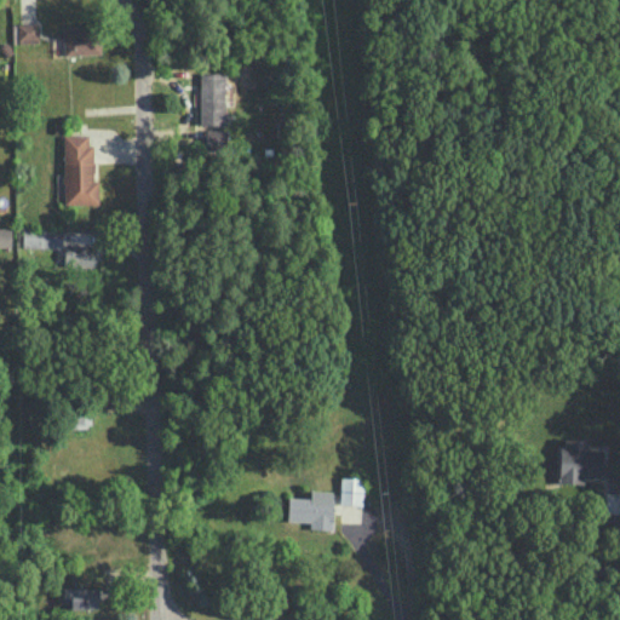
[(39,41),(39,22),(16,23),(16,42),(39,41)]
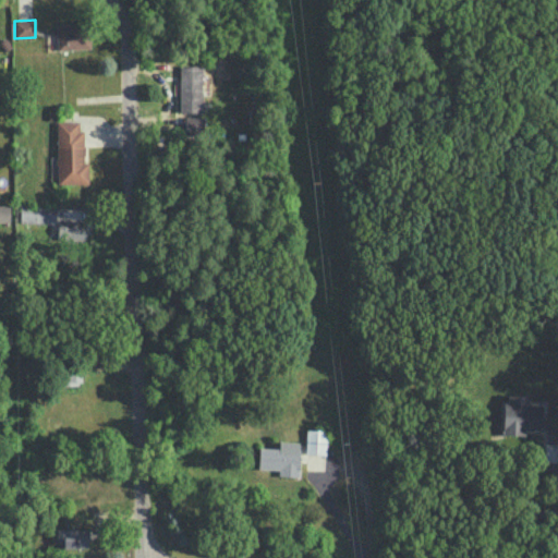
[(91,48),(89,23),(56,25),(57,49),(91,48)]
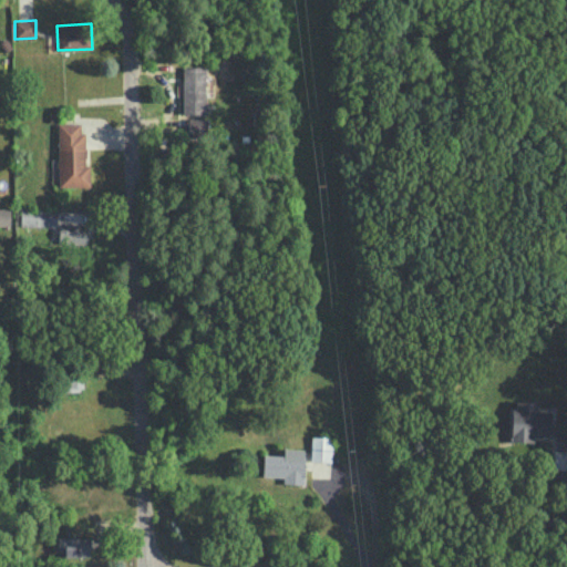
[(204,114),(206,65),(183,65),(182,114),(204,114)]
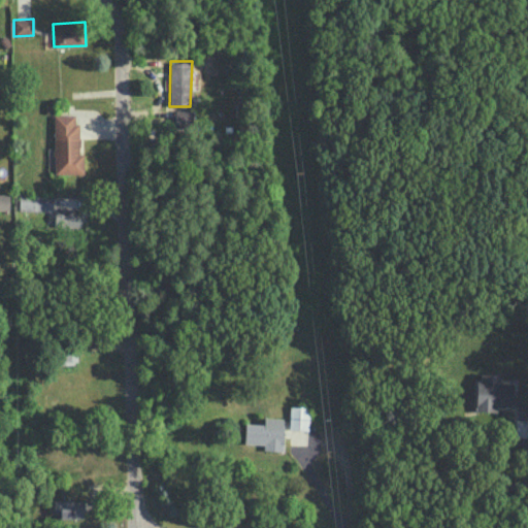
[(193,110),(175,110),(175,126),(192,127),(193,110)]
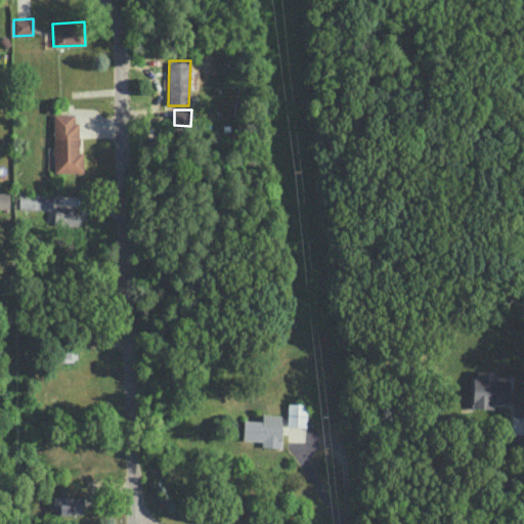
[(74,114),(53,114),(53,172),(82,172),(83,153),(78,153),(78,122),(74,122),(74,114)]
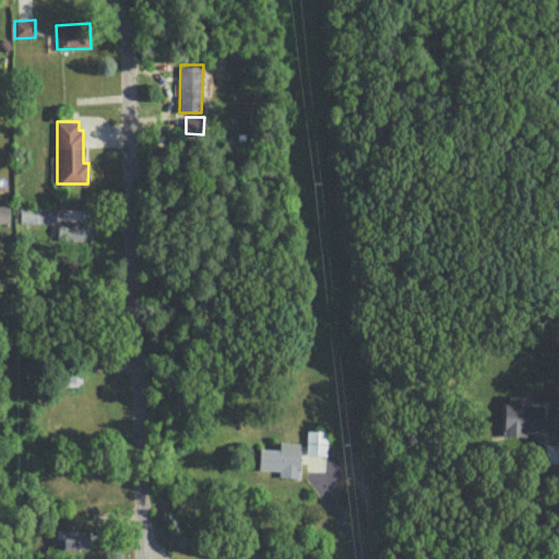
[(20,222),(55,223),(56,206),(21,205),(20,222)]
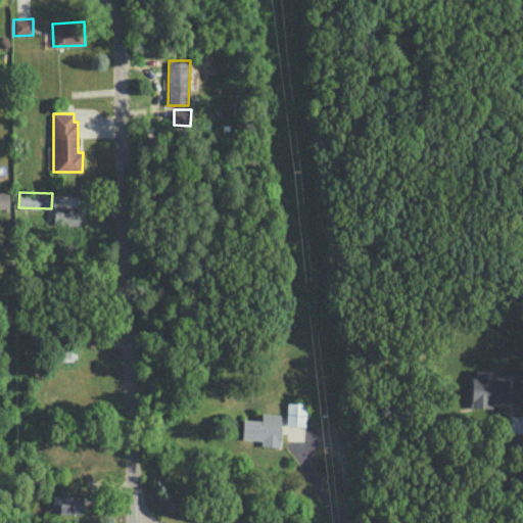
[(80,226),(80,206),(54,205),(54,225),(80,226)]
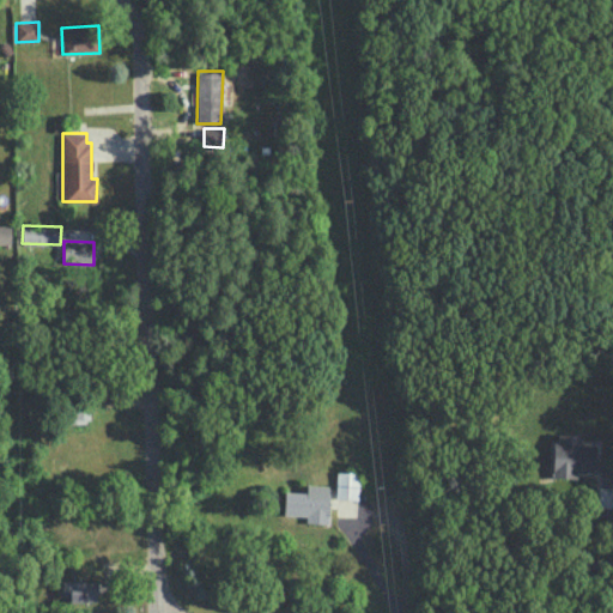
[(553,477),(576,478),(576,471),(594,471),(594,443),(582,443),(582,434),(554,432),(553,477)]
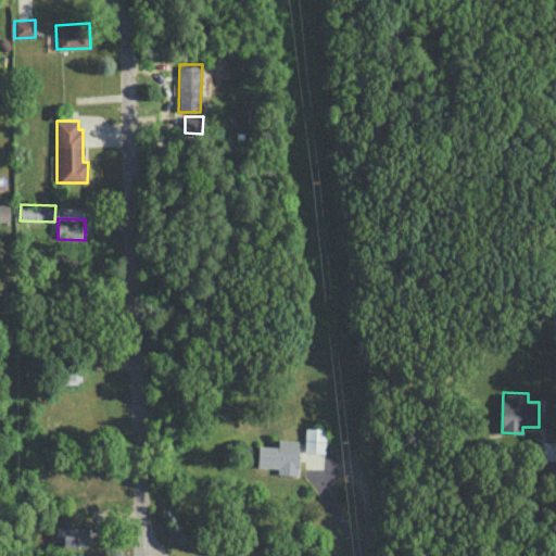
[(305,427),(304,452),(324,452),(325,428),(305,427)]
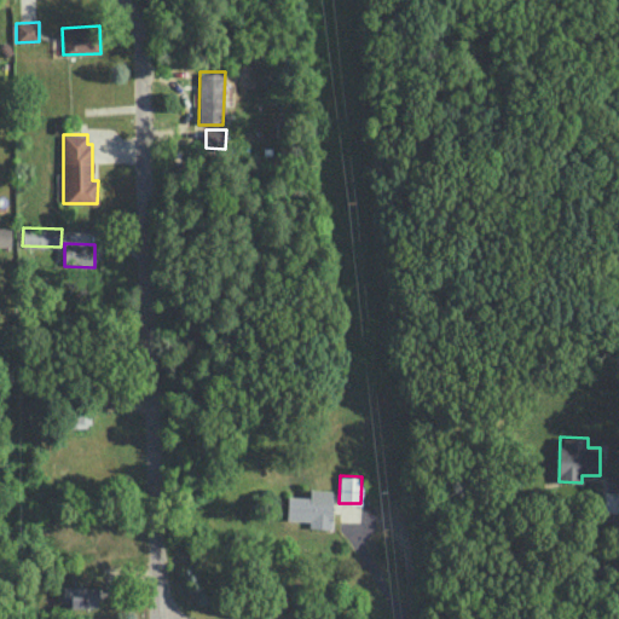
[(287,496),(287,520),(308,520),(308,527),(331,527),(333,490),(310,489),(310,496),(287,496)]
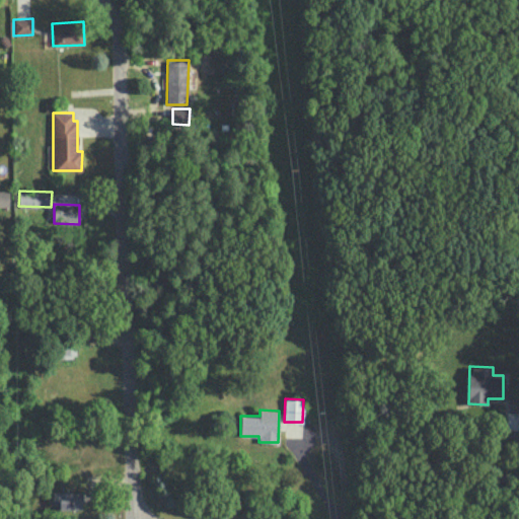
[(82,508),(82,492),(53,491),(52,507),(82,508)]
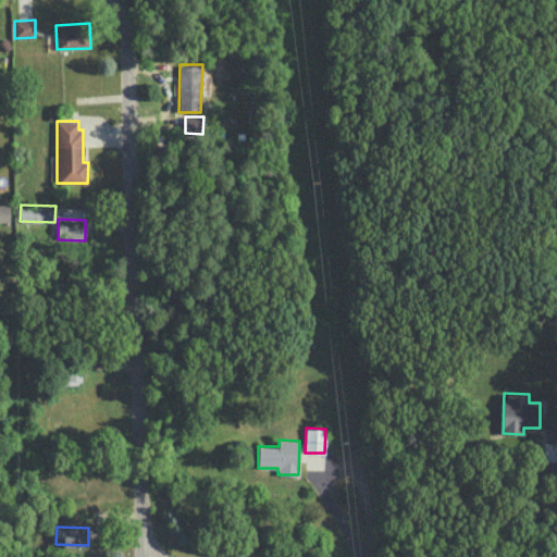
All buildings are outlined.
